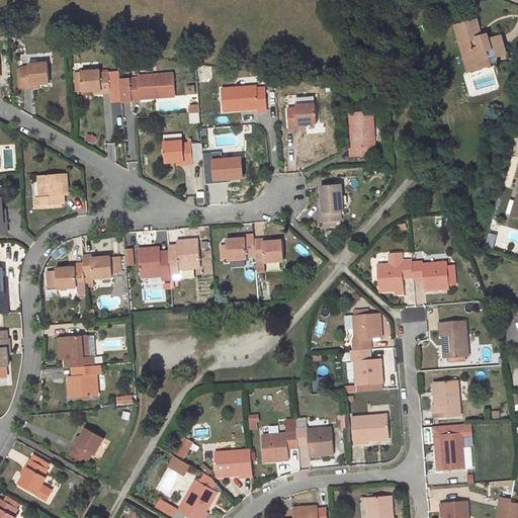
[(489,39),(483,41),(482,36),(477,20),(458,25),(461,32),(457,33),(460,44),(470,40),(472,49),(465,50),(469,63),(477,61),(479,69),(491,65),(489,58),(487,51),(496,49),(498,56),(506,53),(501,36),(489,39)]
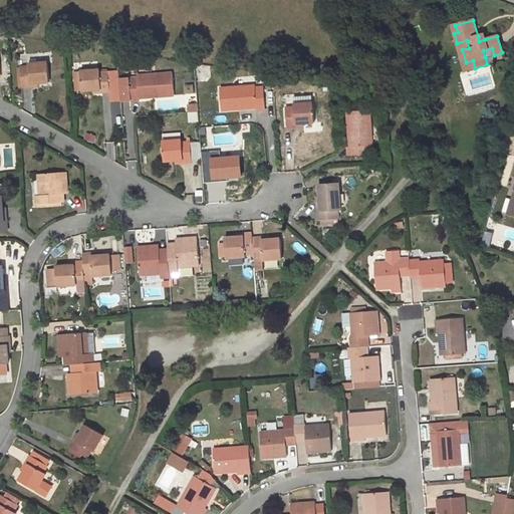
[(473,60),(466,62),(462,49),(469,48),(467,40),(457,43),(465,71),(475,68),(473,60)]
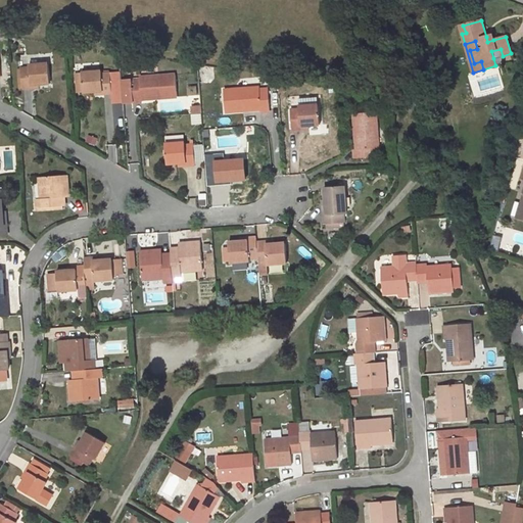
[(503,56),(501,49),(491,51),(493,58),(503,56)]
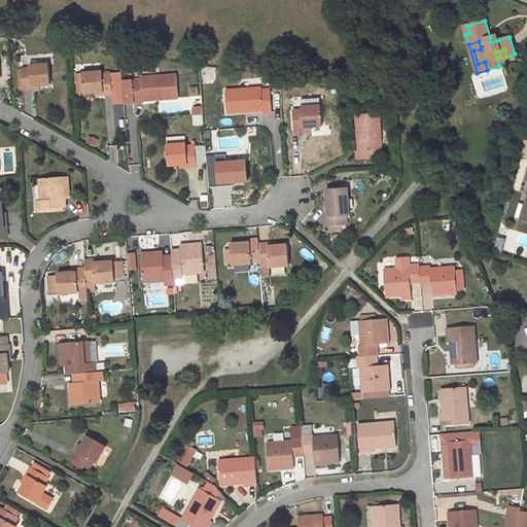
[(49,64),(29,66),(30,69),(21,70),(22,90),(31,89),(31,85),(39,85),(50,83),(49,64)]
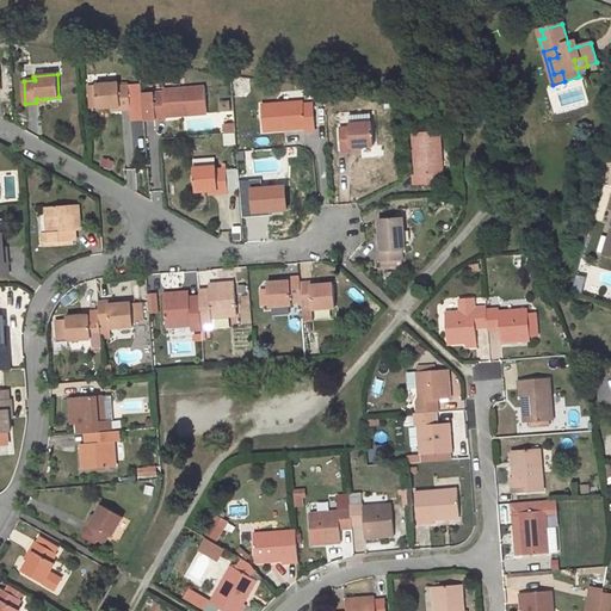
[(118,86),(118,84),(87,86),(90,103),(97,102),(98,109),(111,107),(121,106),(121,110),(131,109),(129,86),(118,86)]
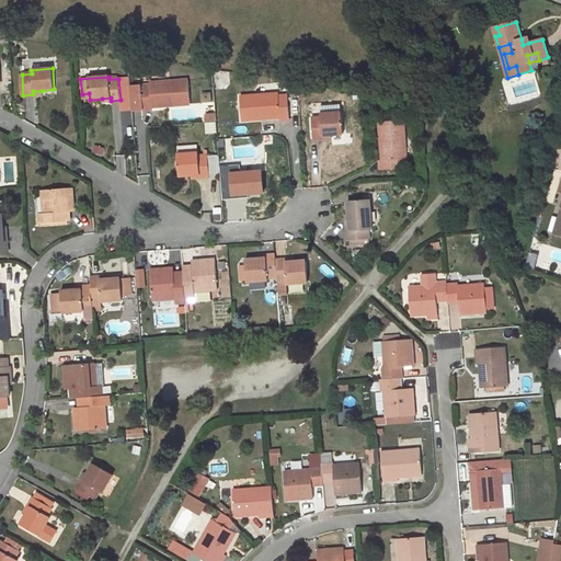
[(189,80),(149,83),(150,86),(129,87),(132,111),(152,109),(152,103),(170,102),(170,105),(191,104),(189,80)]
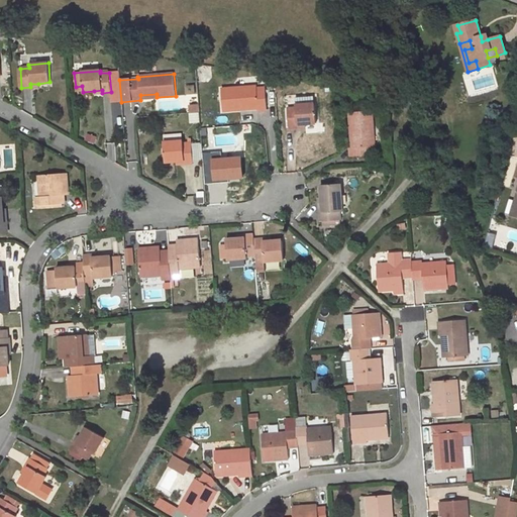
[(257,87),(221,89),(222,111),(240,110),(240,107),(257,105),(257,109),(259,111),(267,110),(267,108),(266,89),(257,89),(257,87)]
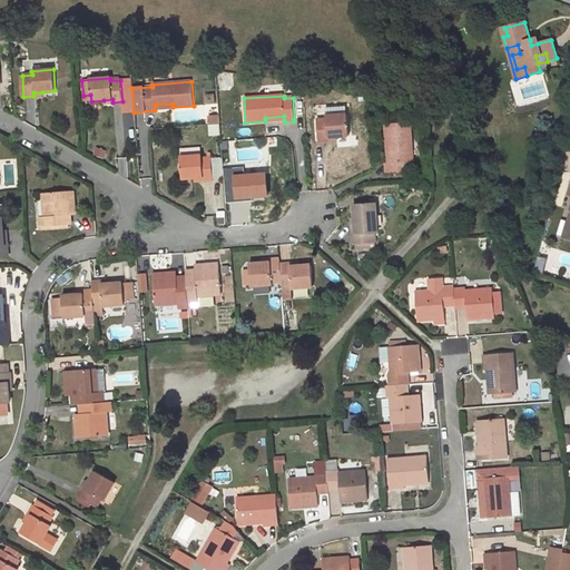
[(346,106),(326,108),(326,116),(346,114),(346,106)]
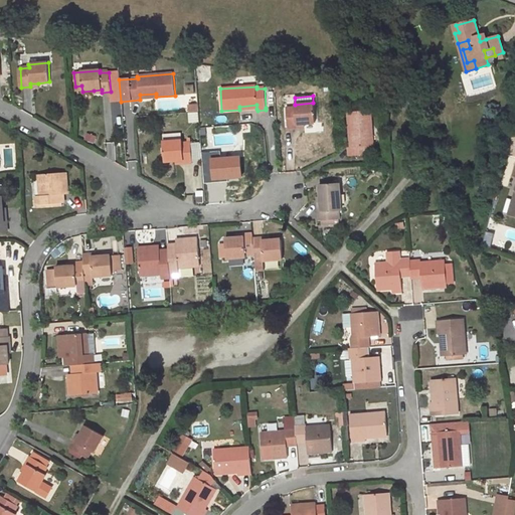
[(315,123),(313,103),(295,105),(295,108),(287,109),(288,128),(305,127),(305,124),(315,123)]
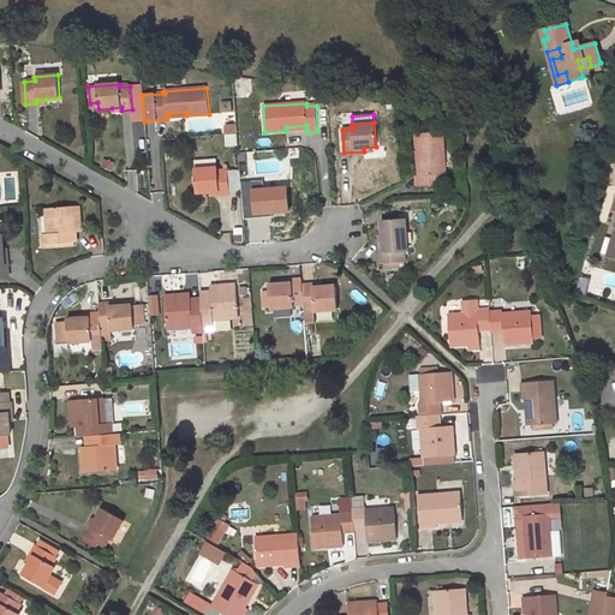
[(445,174),(442,132),(416,133),(418,155),(422,155),(423,175),(419,175),(417,177),(417,186),(443,185),(442,175),(445,174)]
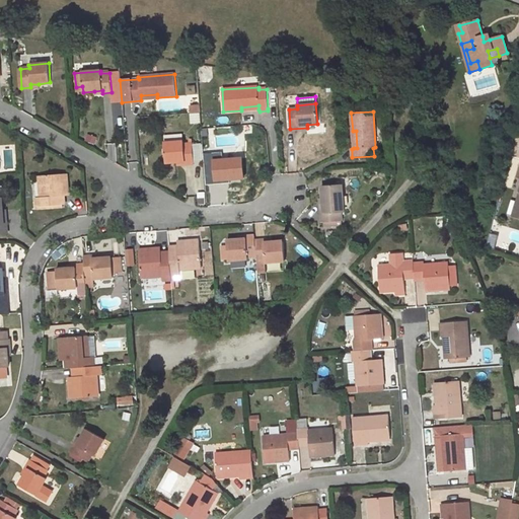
[(182,135),(163,136),(164,143),(183,142),(182,135)]
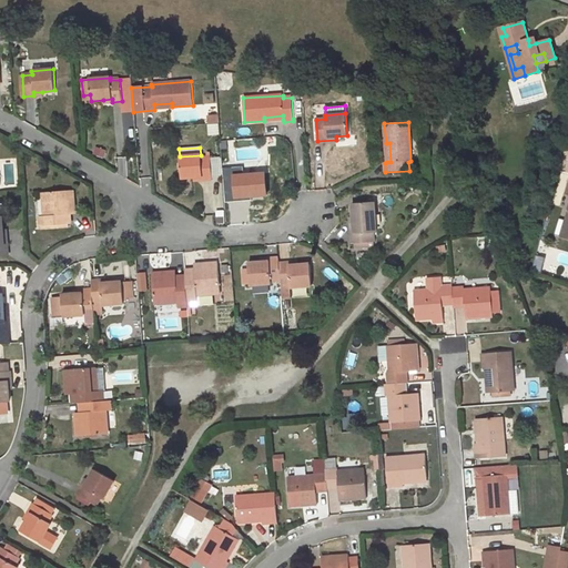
[(201,158),(201,155),(180,156),(181,179),(193,178),(202,176),(202,180),(212,179),(212,176),(211,158),(201,158)]
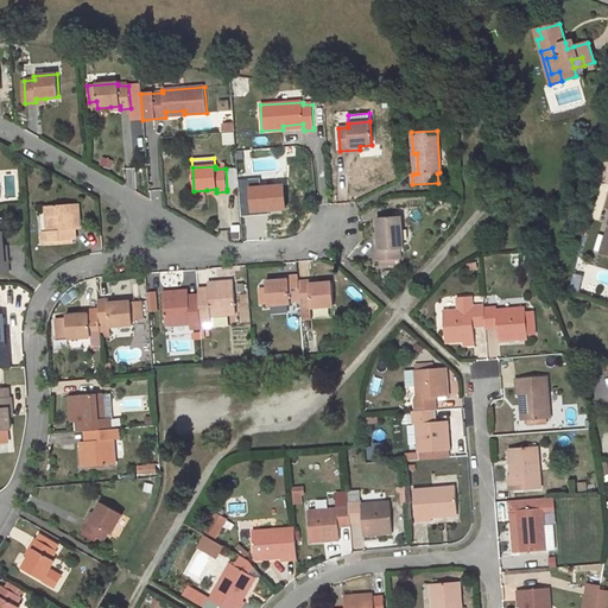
[(238,188),(236,168),(226,169),(227,189),(238,188)]
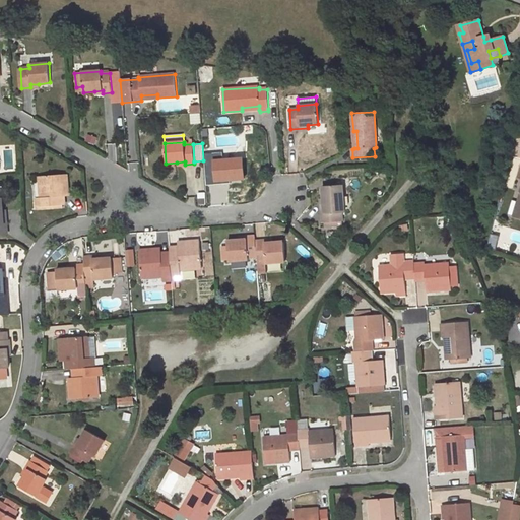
[(241,151),(213,153),(214,164),(222,163),(222,160),(241,158),(241,151)]
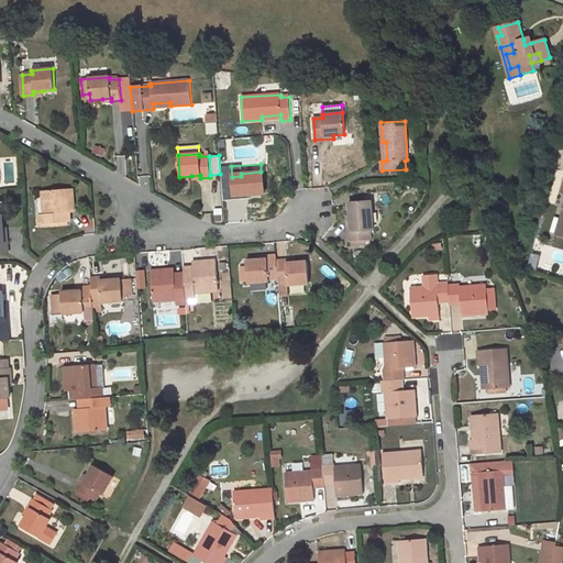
[(264,194),(263,172),(261,172),(241,174),(241,176),(232,177),(232,178),(233,198),(234,199),(244,198),(243,195),(252,195),(264,194)]
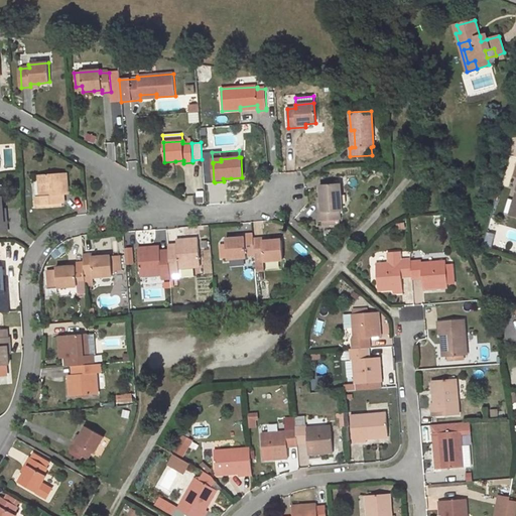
[(214,181),(213,163),(206,163),(207,181),(214,181)]
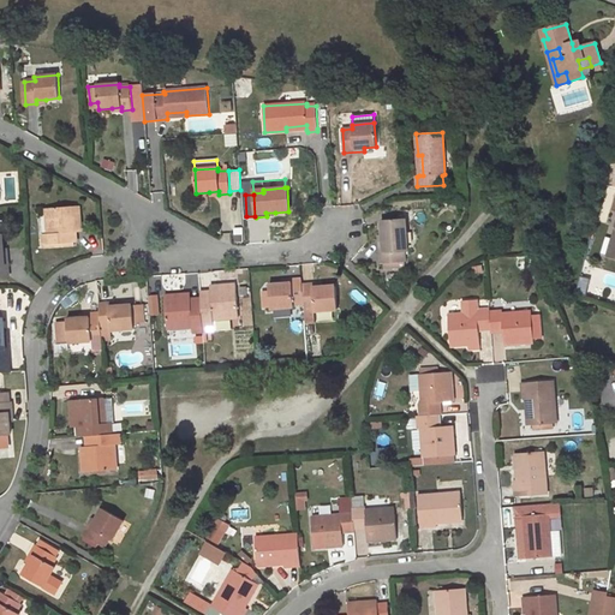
[(79,206),(46,208),(48,234),(43,236),(43,245),(75,243),(75,233),(81,232),(79,206)]
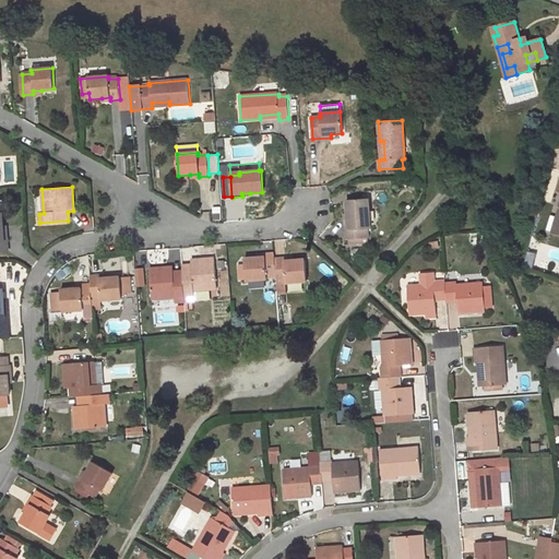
[(370,229),(368,199),(346,200),(347,213),(348,221),(345,221),(347,240),(349,240),(368,238),(367,229),(370,229)]
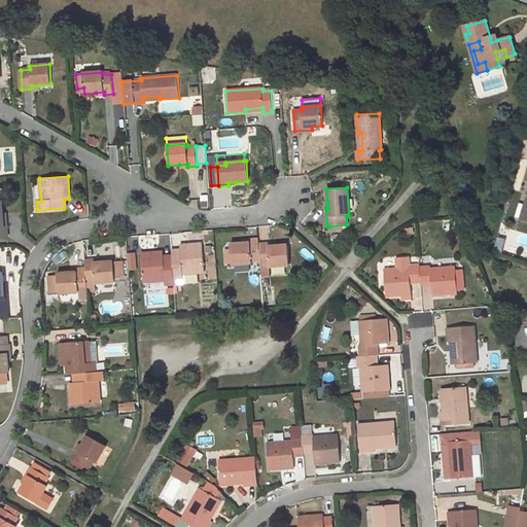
[(208,196),(199,196),(199,199),(200,208),(209,208),(208,196)]
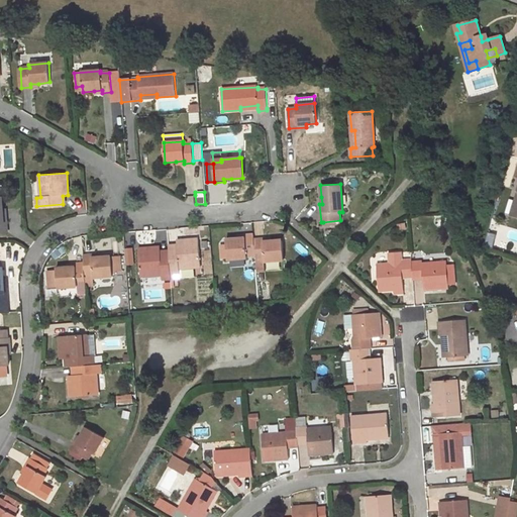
[(253,240),(253,235),(244,235),(244,238),(236,239),(225,239),(226,244),(226,251),(219,252),(219,259),(226,257),(227,260),(246,257),(246,255),(254,254),(253,240)]
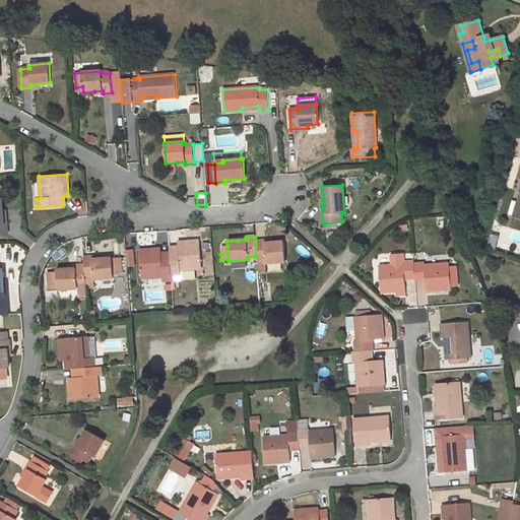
[(200,241),(178,242),(178,245),(169,246),(169,254),(171,280),(172,289),(175,289),(174,275),(181,274),(181,279),(195,278),(194,269),(202,268),(200,241)]
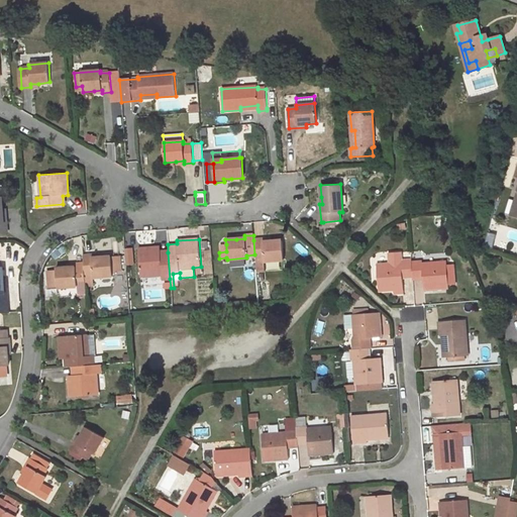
[(282,240),(271,241),(263,241),(263,239),(253,240),(254,254),(255,272),(264,271),(264,263),(283,261),(282,240)]
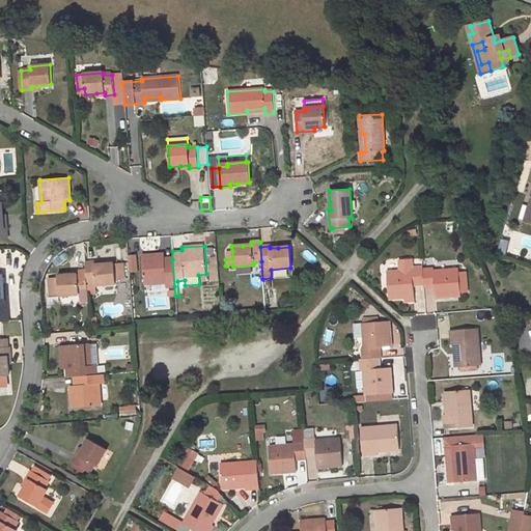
[(162,260),(162,254),(142,255),(144,284),(166,282),(166,287),(174,286),(172,259),(162,260)]
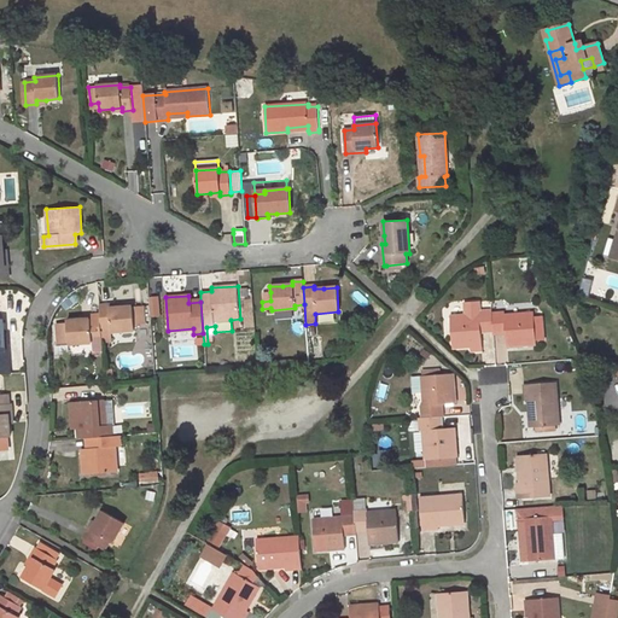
[(479,312),(478,302),(465,302),(465,315),(479,314),(479,312)]
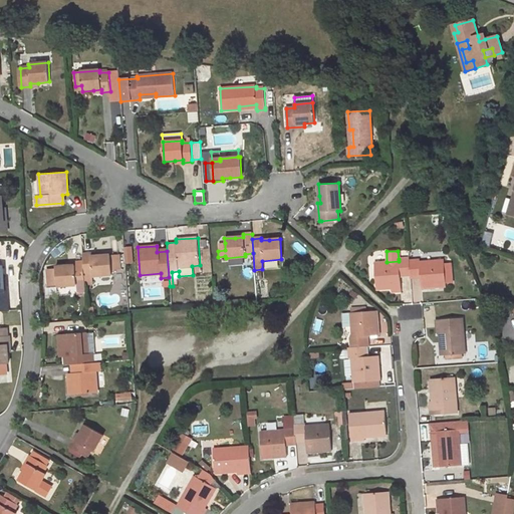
[(116,254),(99,256),(91,256),(91,254),(81,254),(82,261),(83,274),(92,273),(92,276),(112,274),(112,272),(111,271),(111,270),(118,270),(116,254)]
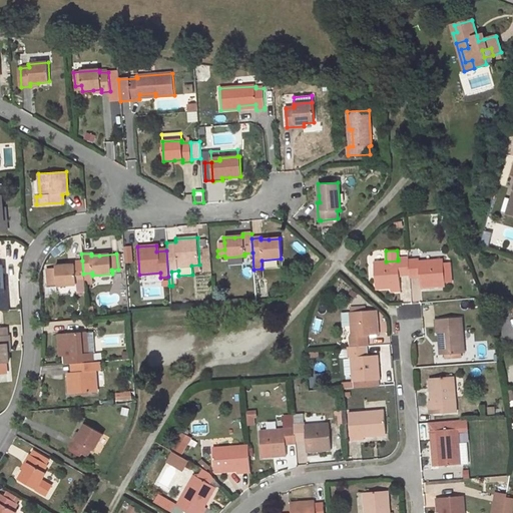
[(386,262),(373,263),(373,266),(374,276),(375,289),(390,288),(390,293),(400,292),(399,276),(399,273),(409,272),(408,260),(408,258),(398,259),(398,261),(386,262)]
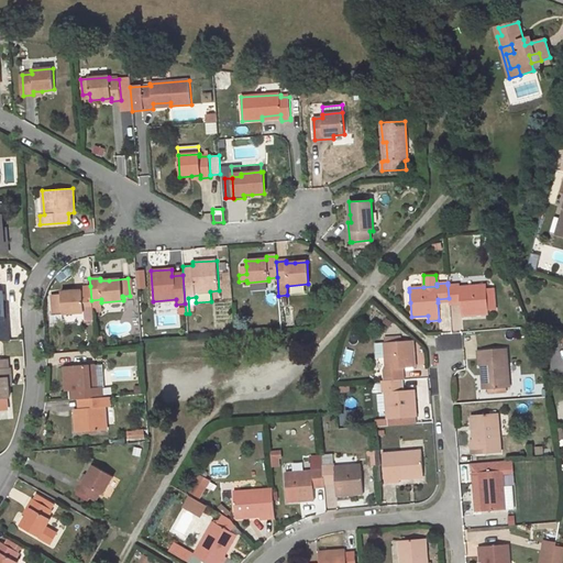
[(486,288),(485,285),(459,287),(459,285),(448,285),(449,298),(449,300),(460,300),(460,304),(461,316),(488,313),(487,311),(486,288)]
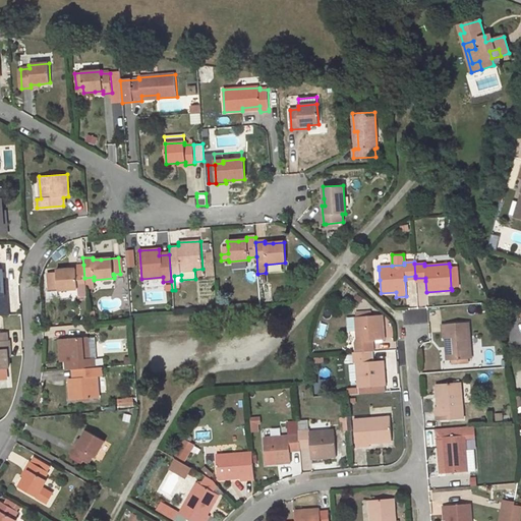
[(83,265),(75,266),(75,268),(67,269),(56,270),(56,273),(47,273),(49,290),(57,289),(57,290),(77,289),(77,286),(85,285),(84,278),(83,265)]
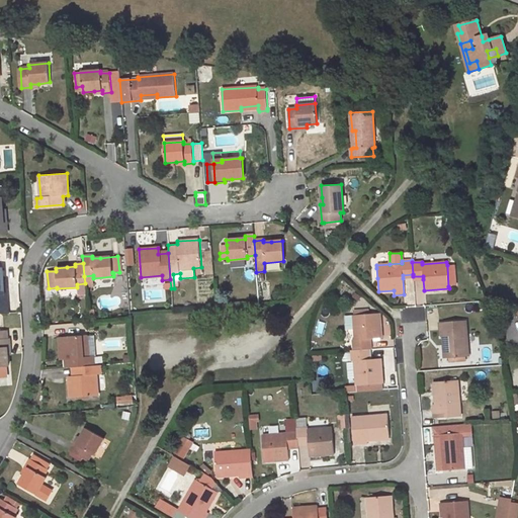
[(456,285),(454,265),(447,265),(448,286),(456,285)]
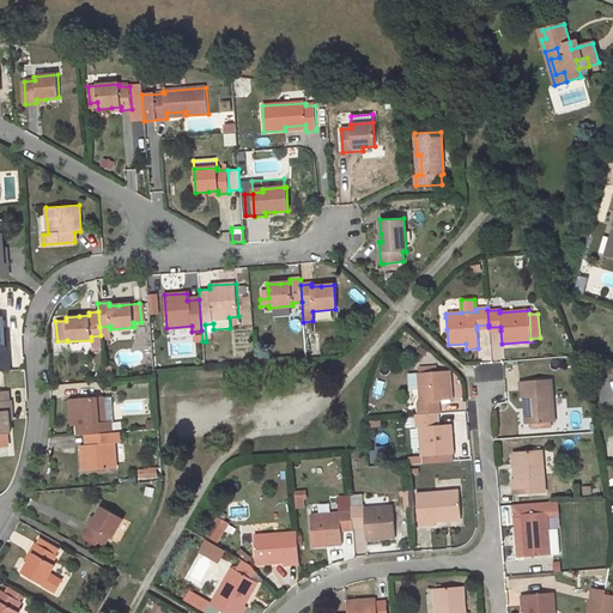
[(110,326),(99,327),(101,335),(101,340),(110,339),(110,329),(110,326)]
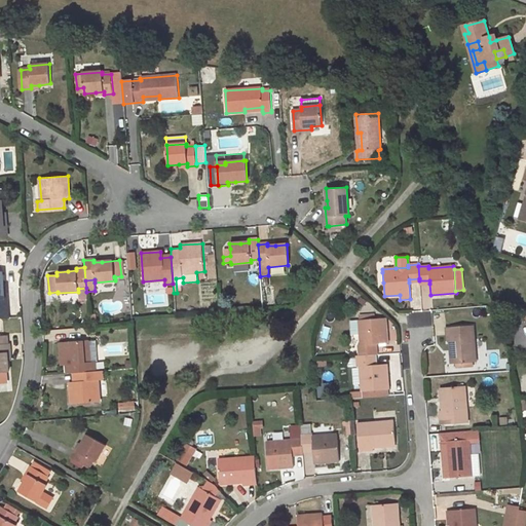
[(86,288),(78,289),(78,292),(79,299),(86,298),(86,292),(86,288)]
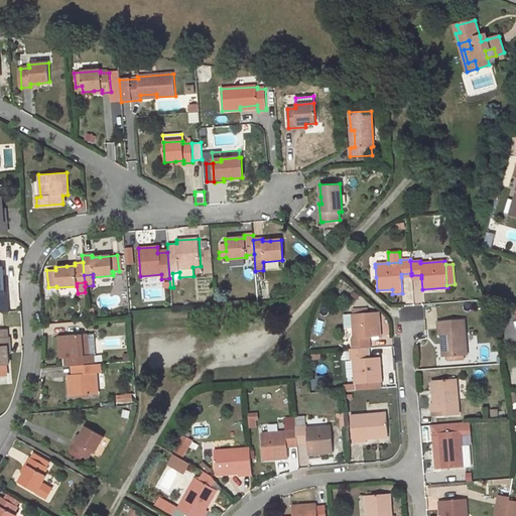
[(368,348),(370,348),(370,338),(381,337),(379,311),(368,312),(353,313),(352,313),(354,339),(352,339),(353,349),(368,348)]
